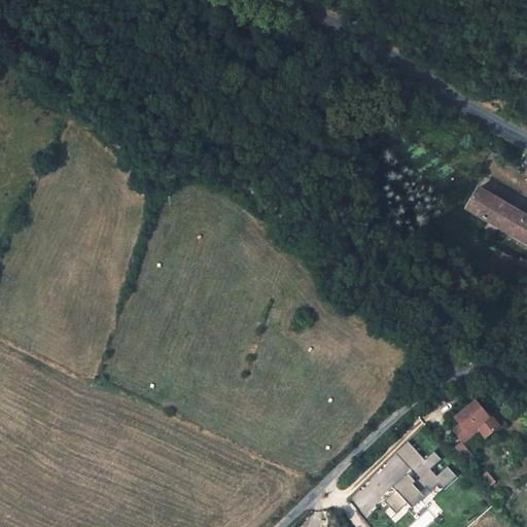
[(354,109),(343,104),(340,112),(351,117),(354,109)]
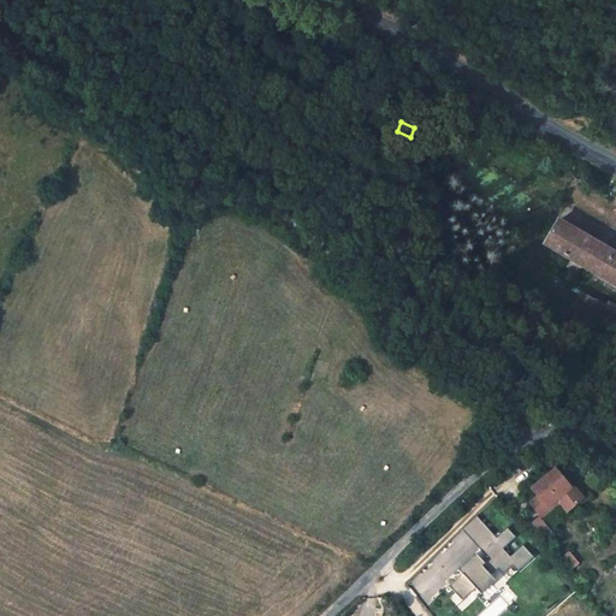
[(602,277),(609,280),(615,284),(615,253),(558,220),(549,236),(545,243),(572,259),(567,266),(579,272),(584,266),(602,277)]
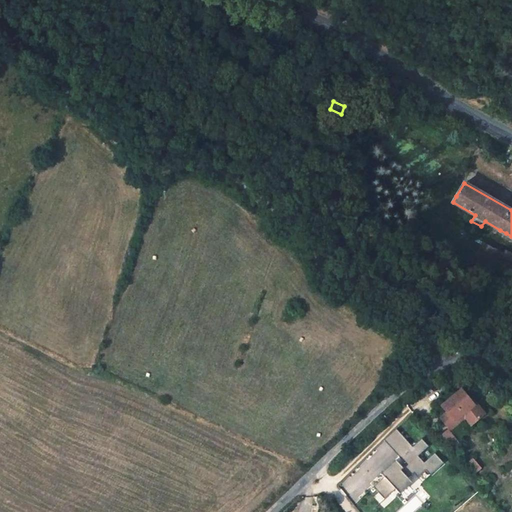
[(92,366),(99,369),(103,359),(96,356),(92,366)]
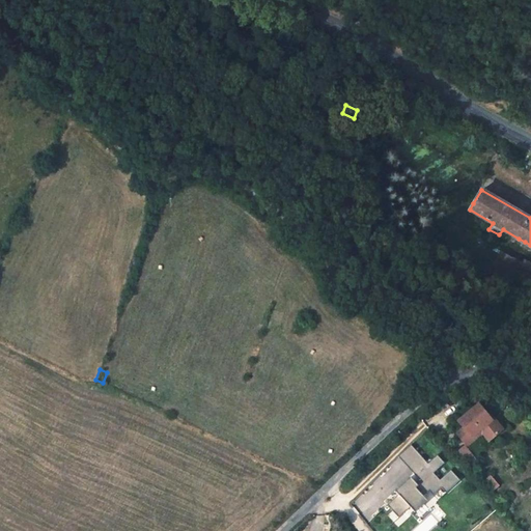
[(492,409),(479,395),(458,412),(464,417),(471,425),(480,418),(490,428),(502,417),(494,408),(492,409)]
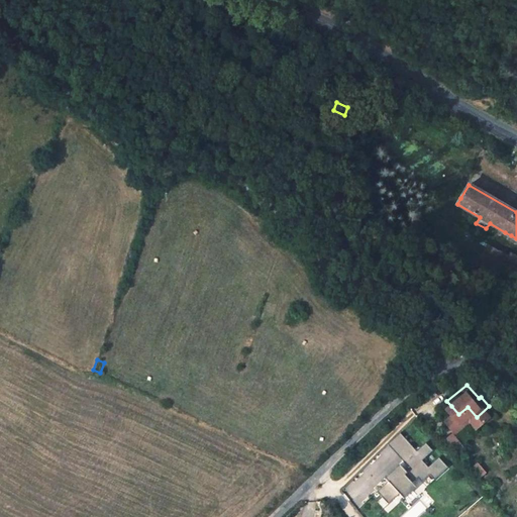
[(467,414),(473,420),(477,417),(468,407),(458,414),(451,406),(445,411),(455,423),(467,414)]
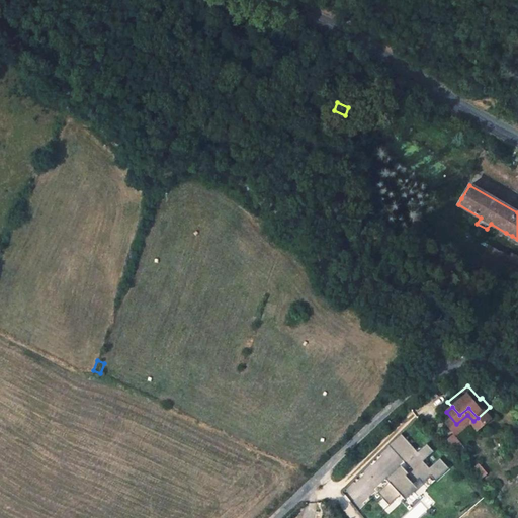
[(402,435),(346,490),(361,505),(372,493),(392,512),(417,487),(411,481),(417,475),(429,488),(449,468),(439,457),(429,467),(424,462),(434,452),(427,444),(419,452),(402,435)]
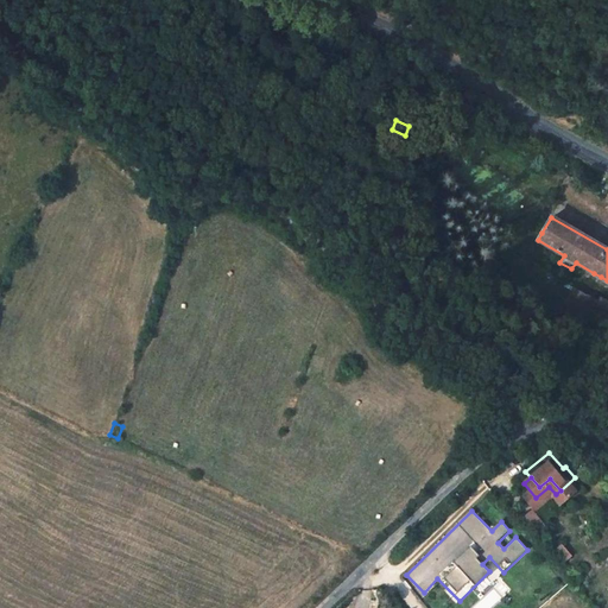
[(533,511),(525,517),(538,532),(546,526),(533,511)]
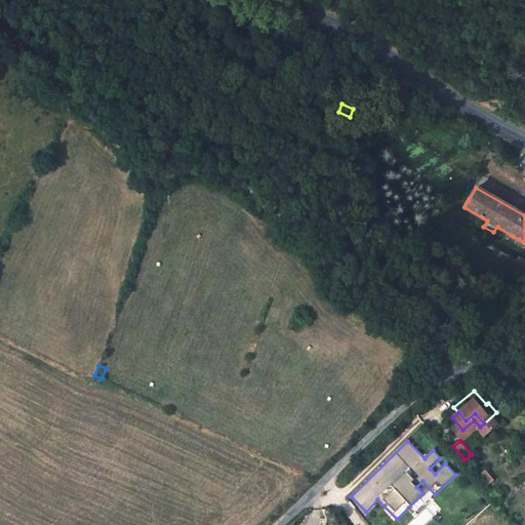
All buildings are outlined.
